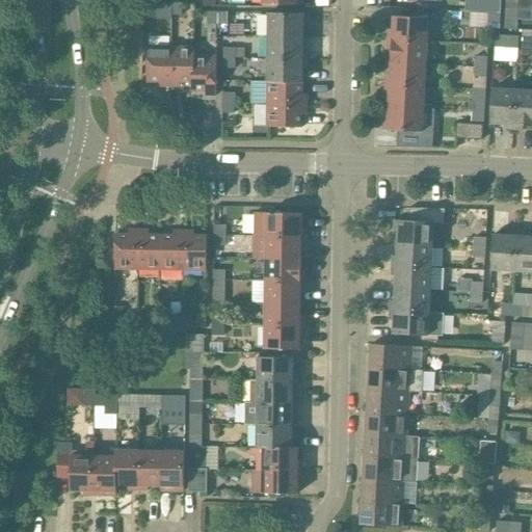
[(173,16),(173,3),(162,3),(162,16),(173,16)]
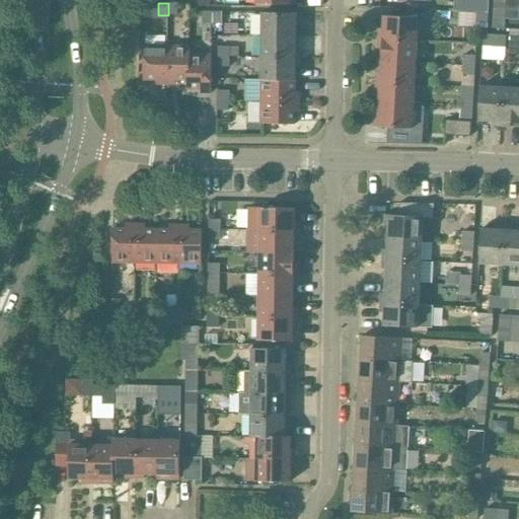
[(168,3),(168,15),(178,15),(178,3),(168,3)]
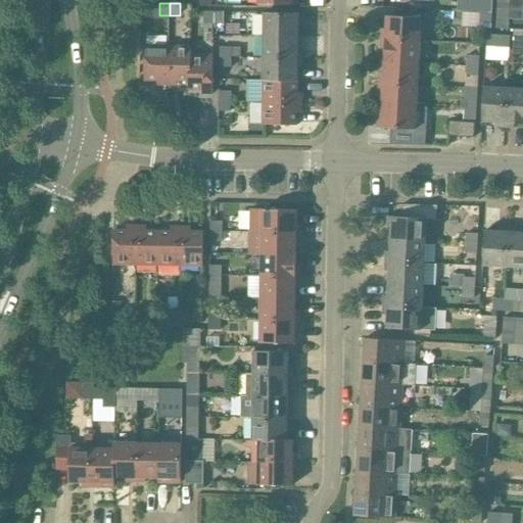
[(496,18),(509,19),(510,8),(496,7),(496,18)]
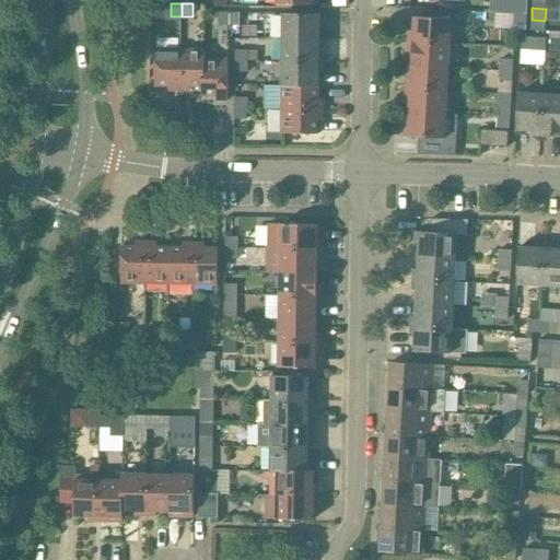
[(218,24),(230,24),(230,13),(219,12),(218,24)]
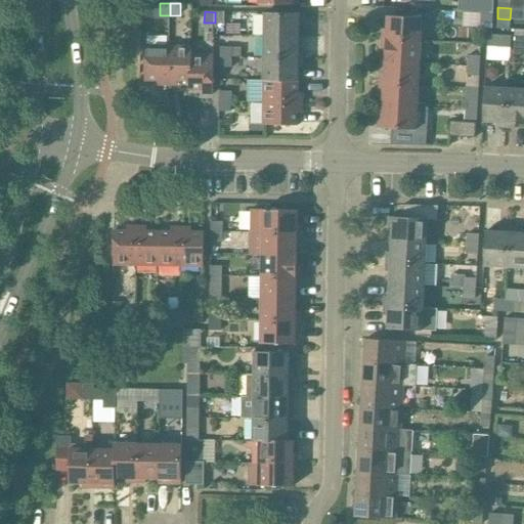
[(215,12),(215,23),(225,24),(225,12),(215,12)]
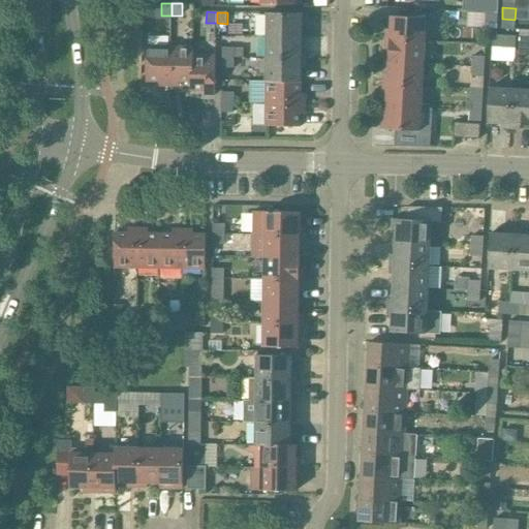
[(498,13),(486,12),(485,23),(497,24),(498,13)]
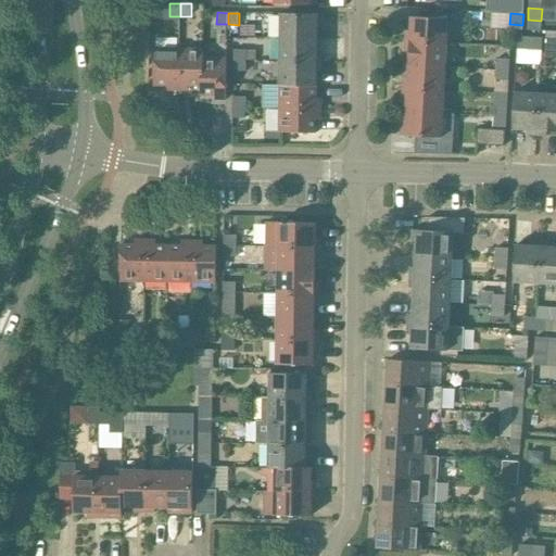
[(281,14),(280,38),(317,38),(318,26),(323,26),(323,14),(281,14)]
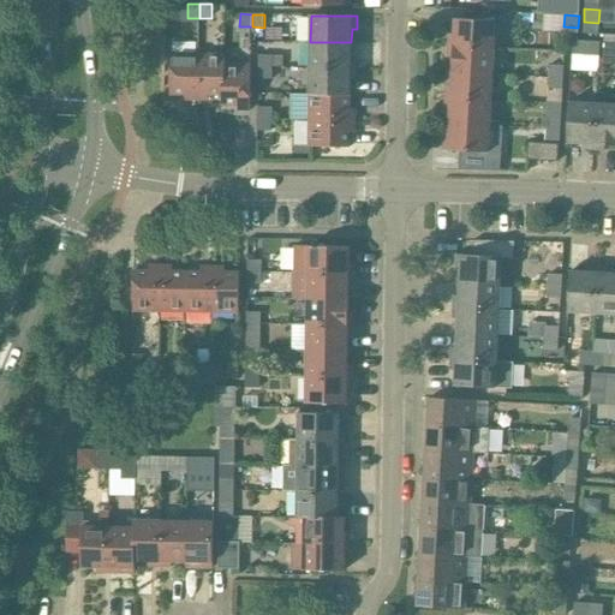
[(449,34),(449,46),(495,48),(496,22),(455,19),(454,35),(449,34)]
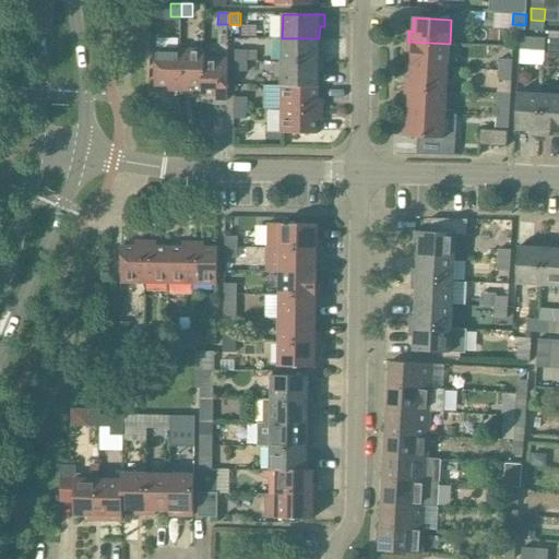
[(544,21),(531,20),(530,31),(543,31),(544,21)]
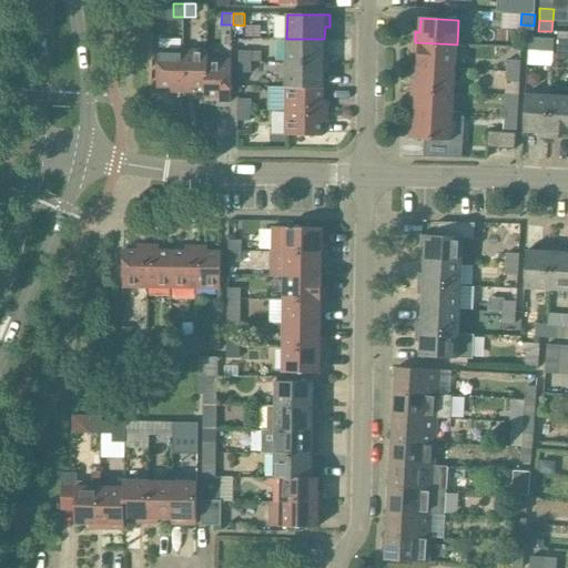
[(528,37),(527,64),(551,64),(553,38),(528,37)]
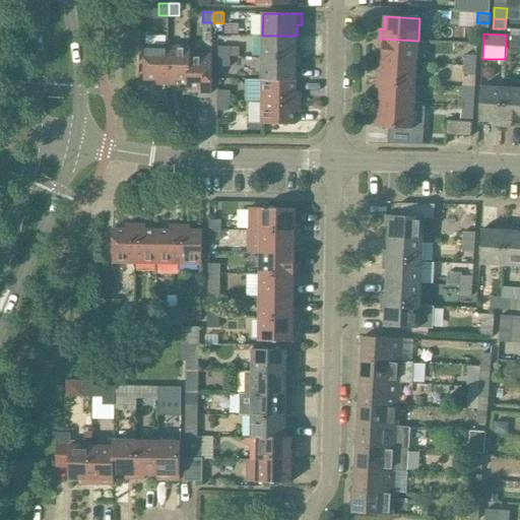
[(262,36),(262,58),(301,58),(302,49),(297,49),(297,36),(262,36)]
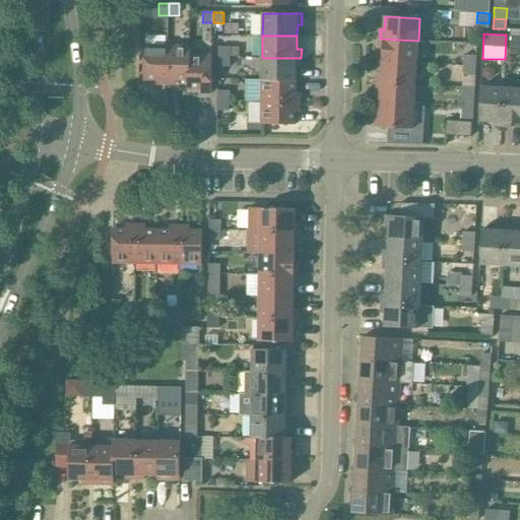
[(519,38),(511,38),(510,59),(519,59),(519,38)]
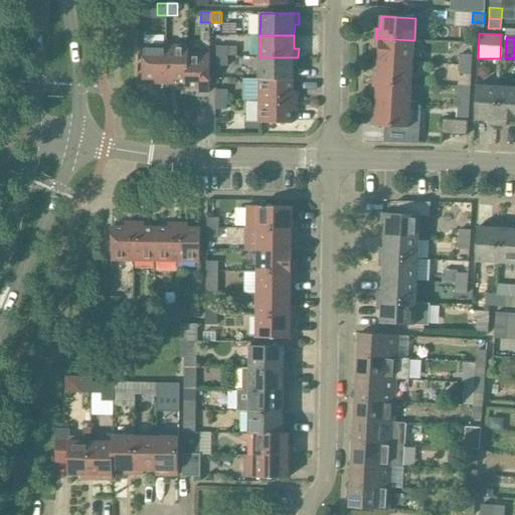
[(412,62),(414,40),(376,38),(375,48),(379,48),(379,60),(412,62)]
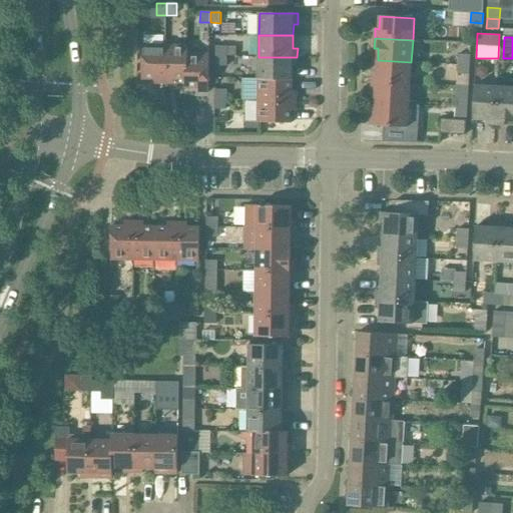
[(164,84),(165,45),(143,45),(142,79),(155,79),(155,83),(164,84)]
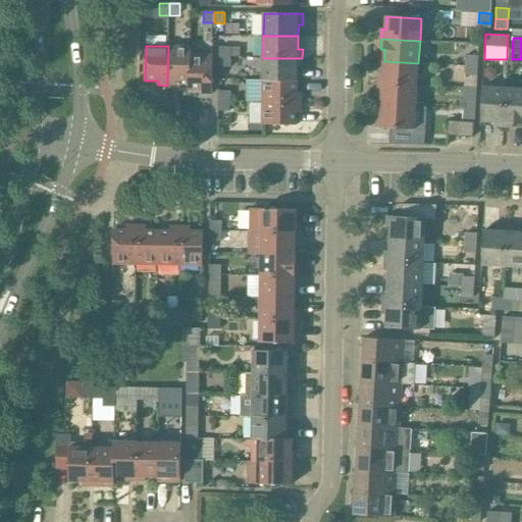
[(168,46),(167,86),(177,86),(177,81),(189,82),(190,82),(191,55),(192,55),(192,47),(168,46)]
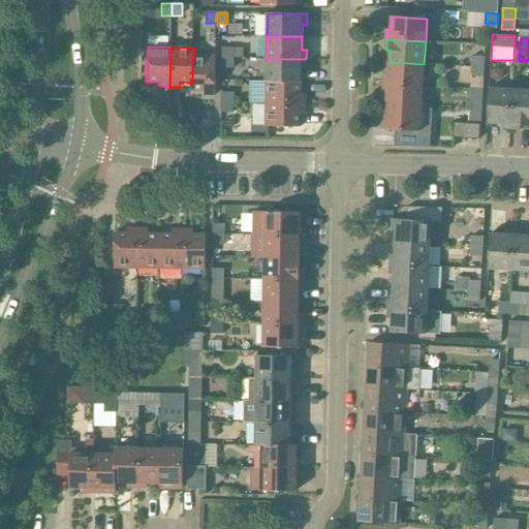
[(222,48),(222,58),(236,58),(244,58),(244,49),(222,48)]
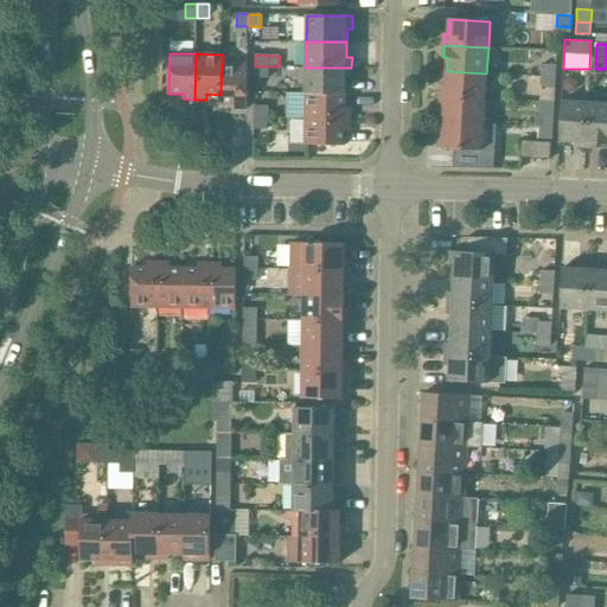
[(221,95),(219,95),(219,104),(235,104),(235,109),(247,109),(248,64),(223,64),(222,64),(221,95)]
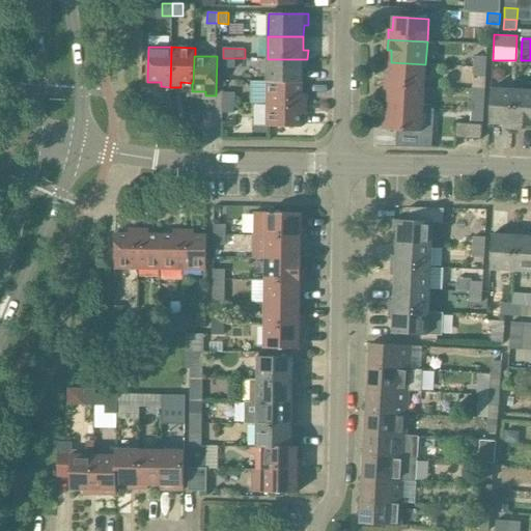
[(474,56),(474,66),(486,67),(486,56),(474,56)]
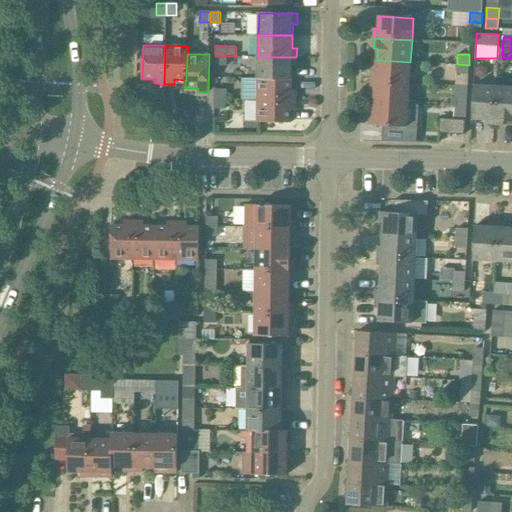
[(228,56),(215,56),(215,66),(227,66),(228,56)]
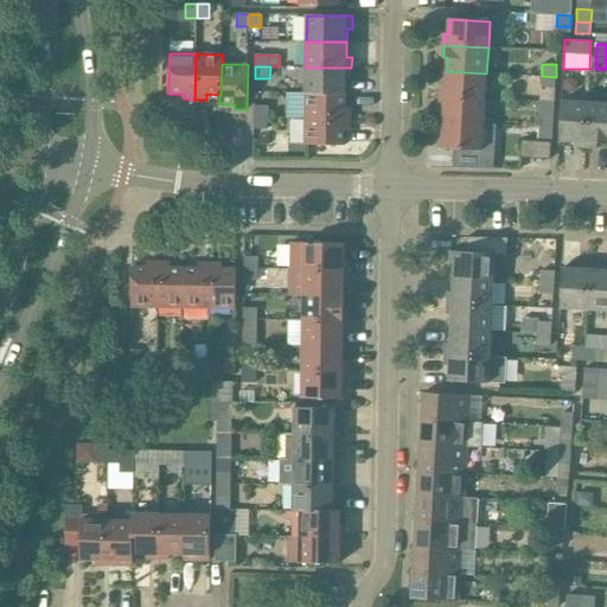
[(351,68),(306,68),(306,93),(346,94),(346,80),(351,80),(351,68)]
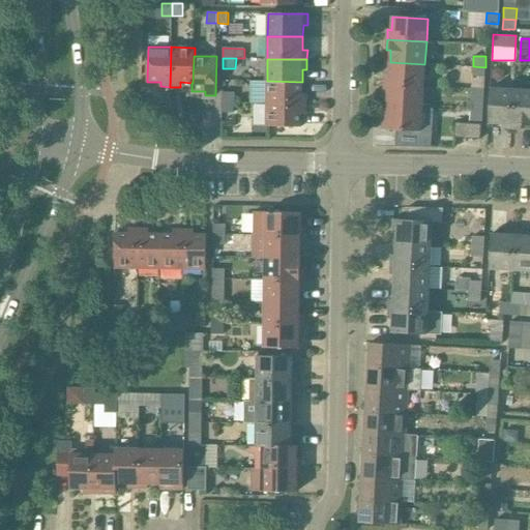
[(423,86),(424,64),(390,62),(389,75),(385,75),(384,84),(423,86)]
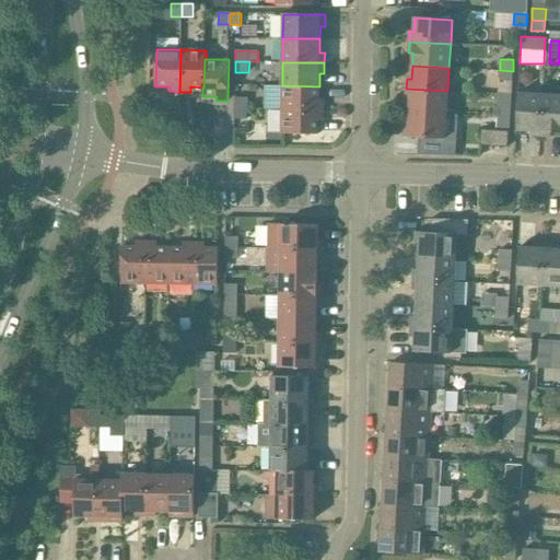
[(513,71),(500,70),(499,80),(512,81),(513,71)]
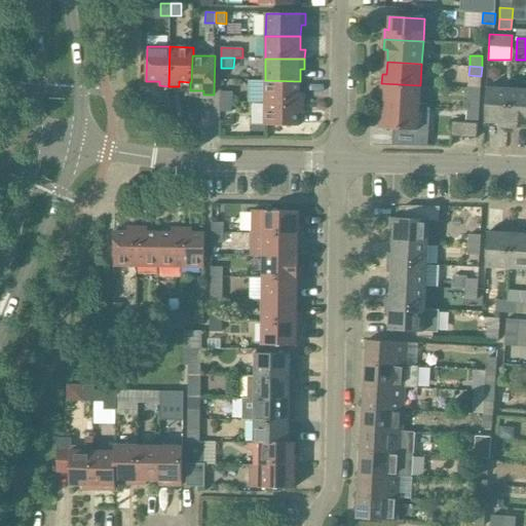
[(248,80),(248,102),(264,103),(304,104),(304,94),(300,94),(300,81),(265,80),(248,80)]
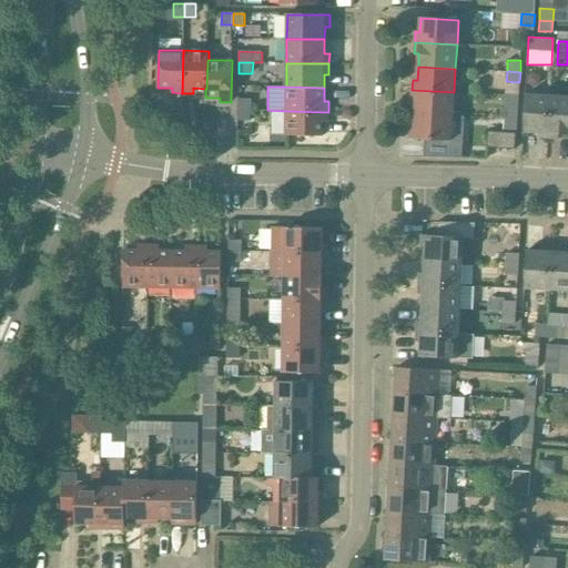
[(453,117),(454,92),(412,90),(412,101),(416,101),(415,114),(453,117)]
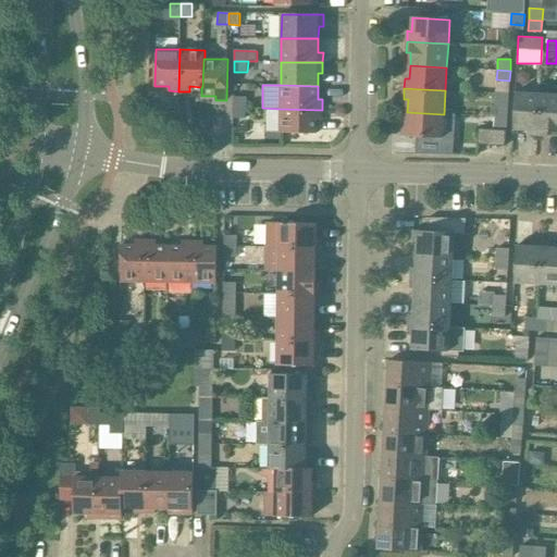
[(528,135),(537,136),(541,94),(516,93),(514,130),(528,131),(528,135)]
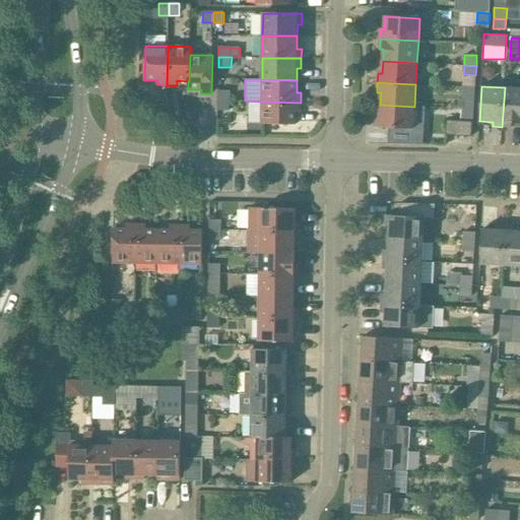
[(519,123),(519,88),(505,87),(502,127),(512,127),(512,123),(519,123)]
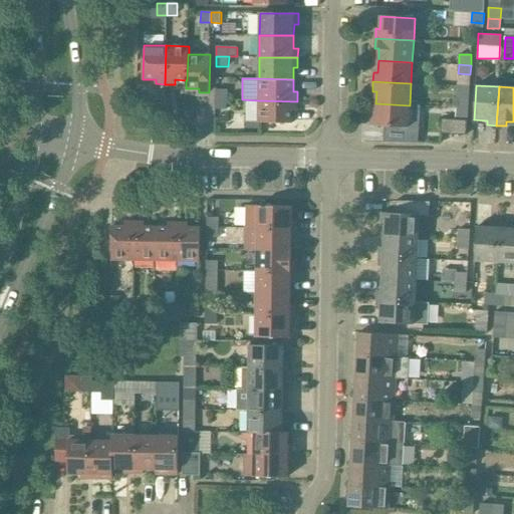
[(215,100),(227,100),(227,89),(215,88),(215,100)]
